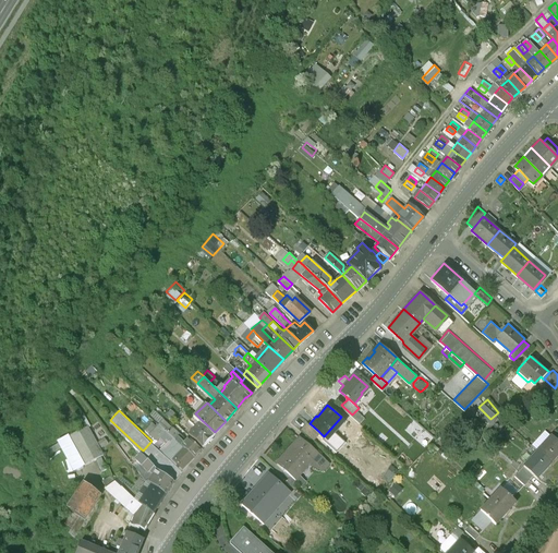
[(173,424),(164,417),(159,421),(168,430),(173,424)]
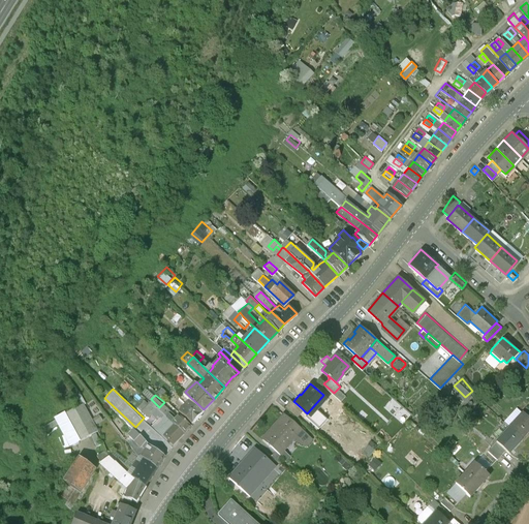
[(191,398),(180,409),(192,421),(204,409),(191,398)]
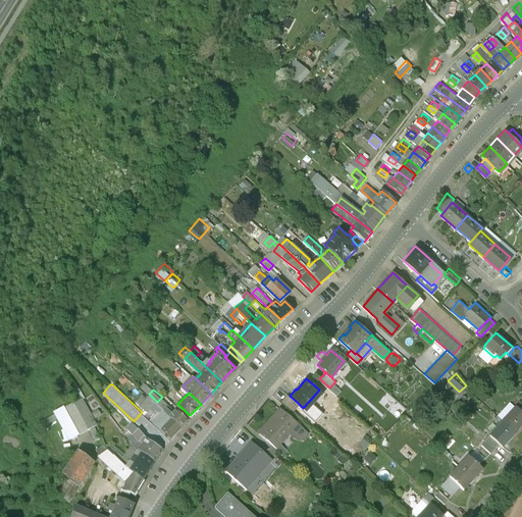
[(290,396),(286,393),(281,399),(293,409),(298,403),(290,396)]
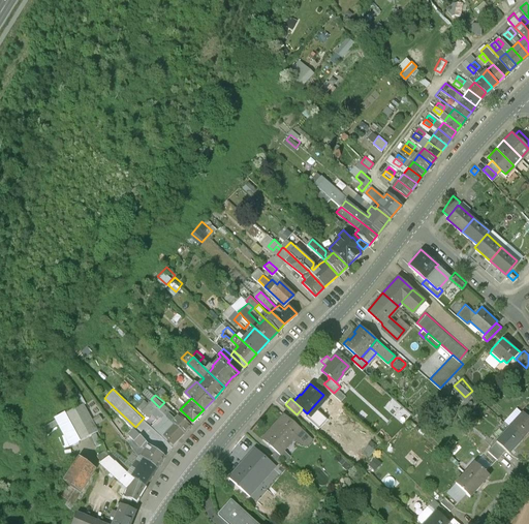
[(84,400),(66,410),(81,437),(98,428),(84,400)]
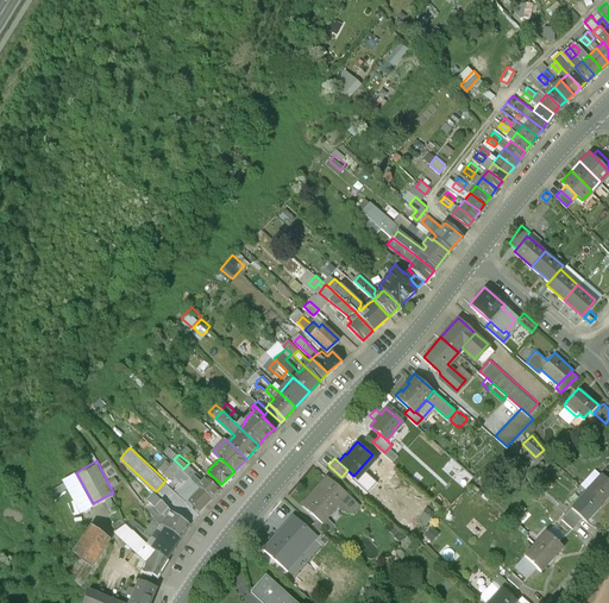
[(205,476),(189,462),(189,463),(183,469),(188,472),(199,482),(199,481),(212,494),(220,485),(207,473),(205,476)]
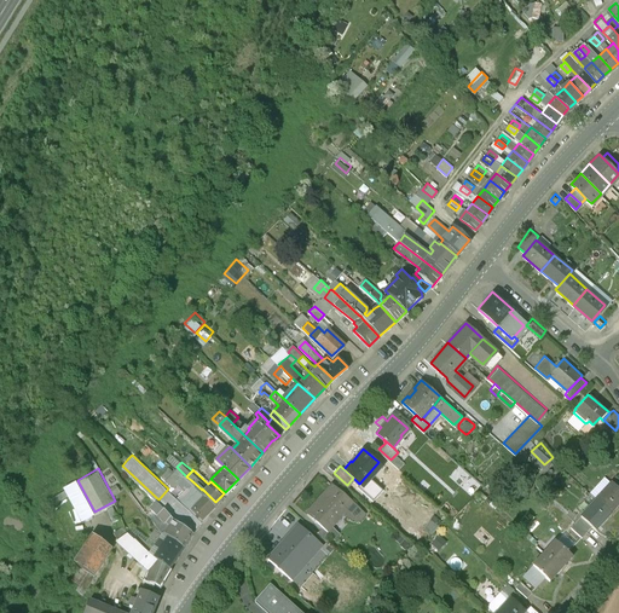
[(580,513),(591,522),(595,526),(618,499),(618,485),(611,479),(580,513)]
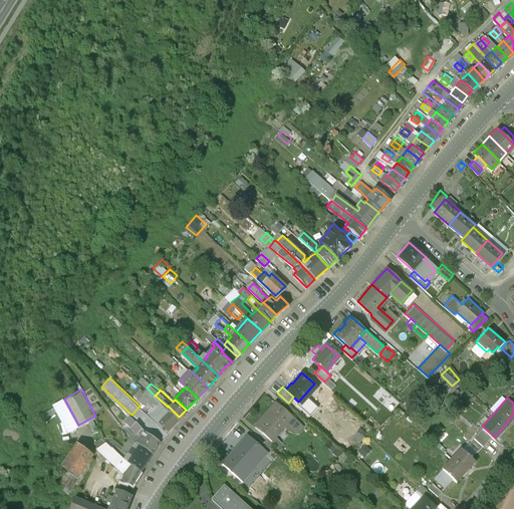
[(168,407),(159,399),(151,407),(157,412),(154,414),(168,429),(179,417),(168,406),(168,407)]
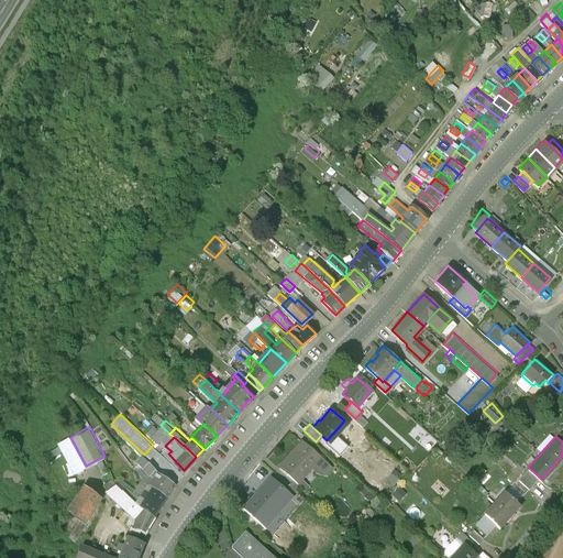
[(320,455),(302,439),(279,465),(293,477),(298,481),(311,466),(320,455)]
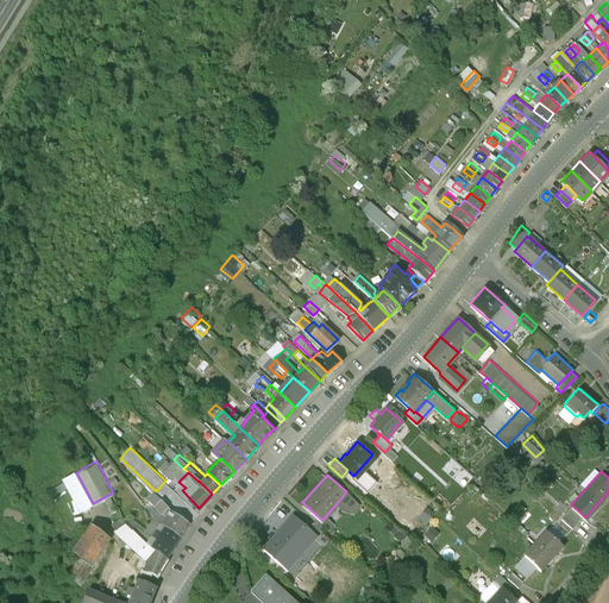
[(56,490),(71,481),(69,476),(54,485),(56,490)]
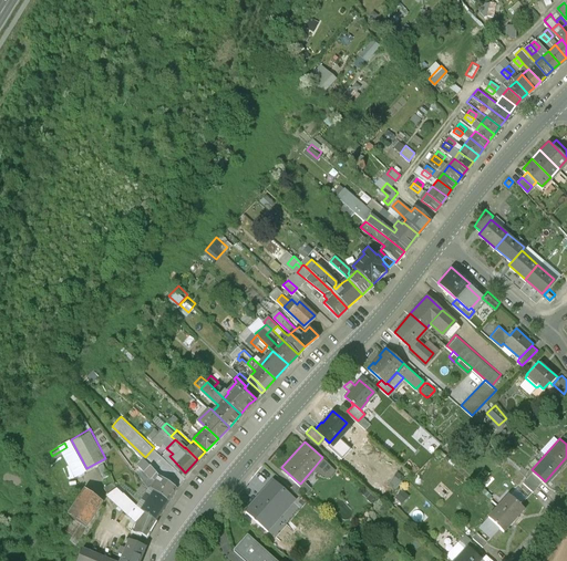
[(184,475),(154,447),(145,457),(161,471),(176,486),(184,475)]
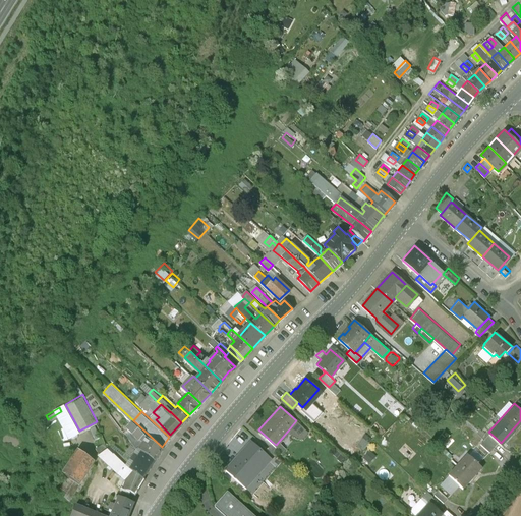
[(148,434),(133,420),(128,426),(131,431),(128,434),(136,446),(138,447),(155,458),(162,447),(148,434)]
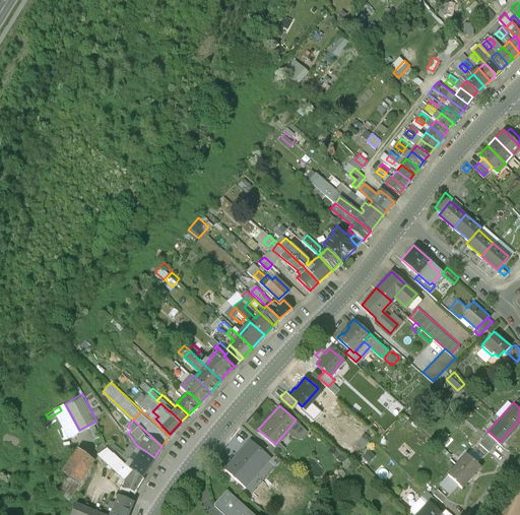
[(306,429),(296,420),(287,430),(300,435),(306,429)]
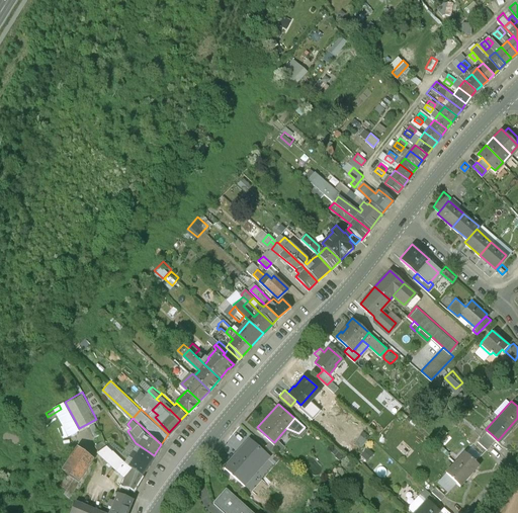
[(495,437),(486,429),(482,433),(491,441),(495,437)]
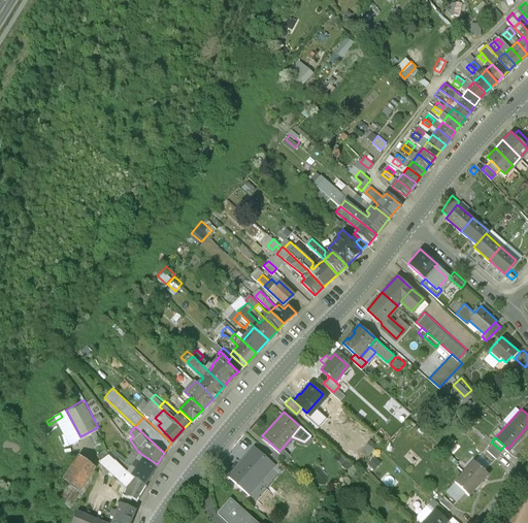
[(500,450),(491,442),(486,447),(495,455),(500,450)]
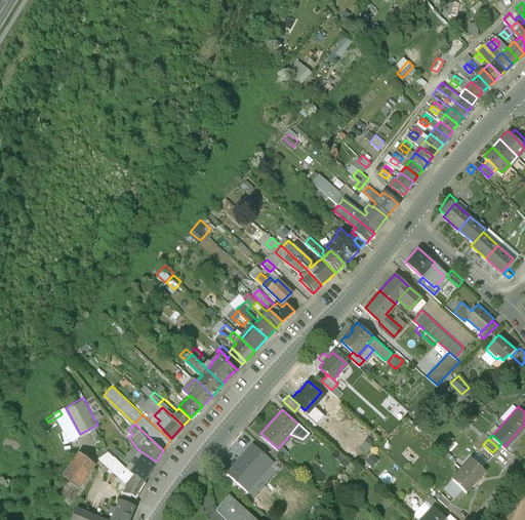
[(268,457),(252,444),(240,458),(239,457),(228,471),(244,486),(255,473),(268,457)]
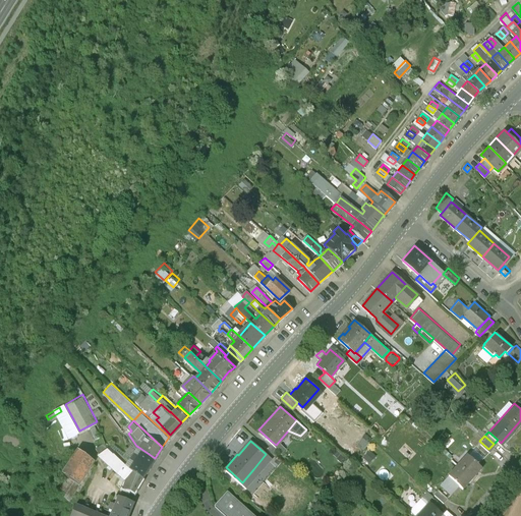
[(276,445),(271,441),(267,446),(275,453),(280,448),(276,445)]
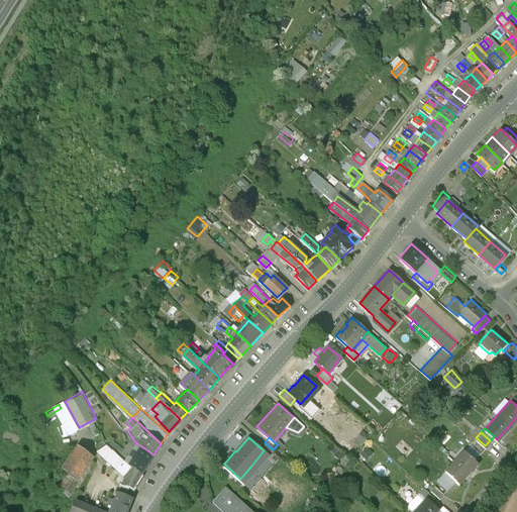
[(94,454),(78,443),(63,467),(75,475),(71,481),(72,482),(71,484),(74,486),(94,454)]
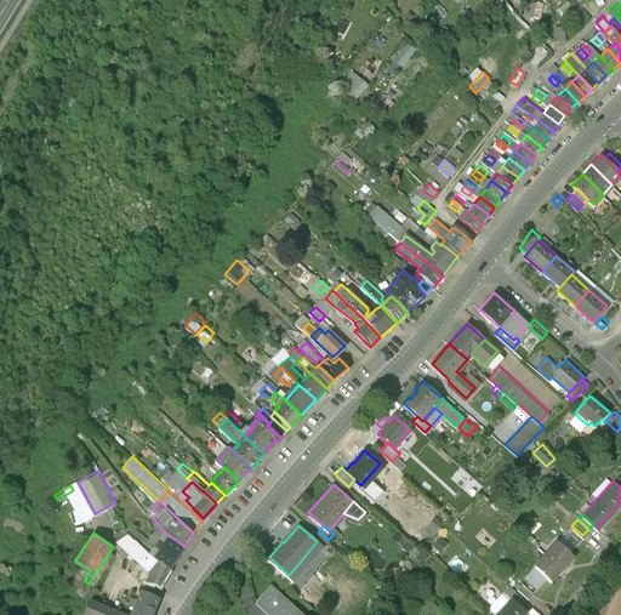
[(152,552),(136,539),(129,533),(118,539),(146,562),(152,553),(152,552)]
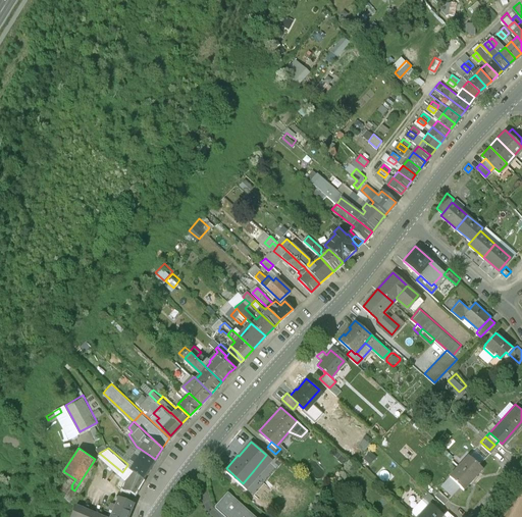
[(155,459),(139,448),(131,460),(127,464),(127,465),(132,468),(144,476),(155,459)]
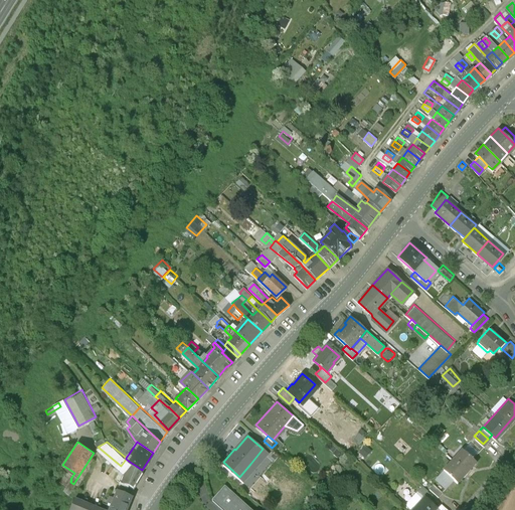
[(129,454),(116,444),(113,447),(126,458),(129,454)]
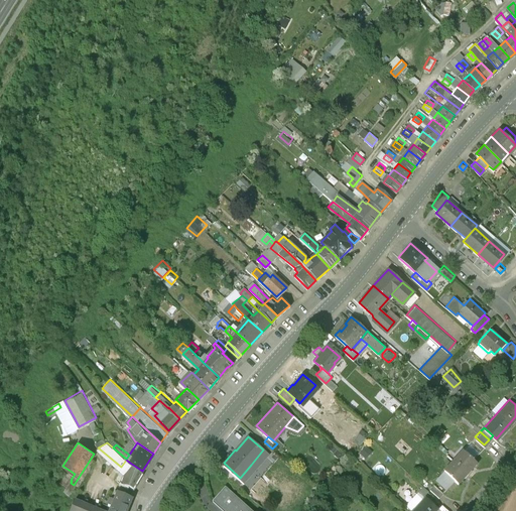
[(477,461),(464,450),(459,455),(458,454),(454,458),(467,471),(477,461)]
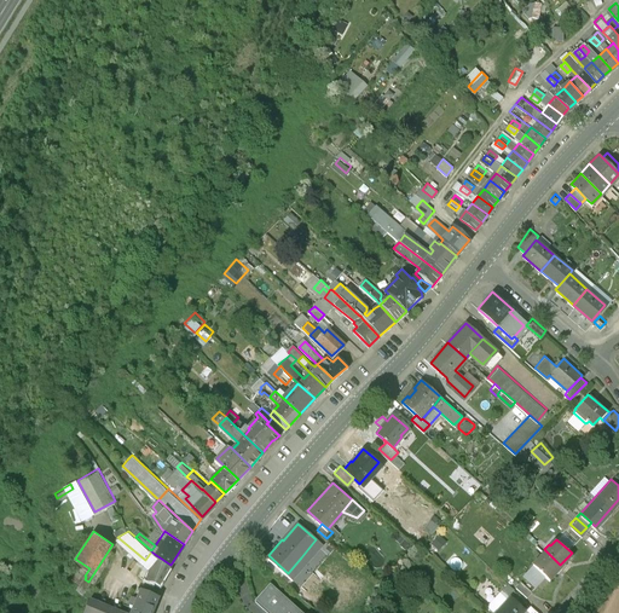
[(437,547),(429,541),(424,548),(431,554),(437,547)]
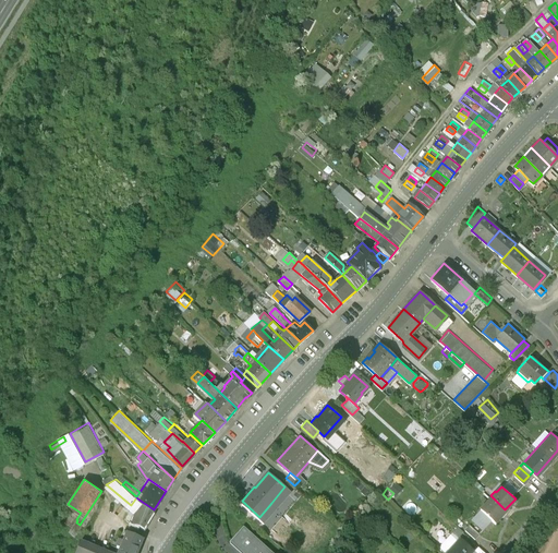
[(505,509),(490,495),(485,501),(487,502),(482,508),(495,520),(505,509)]
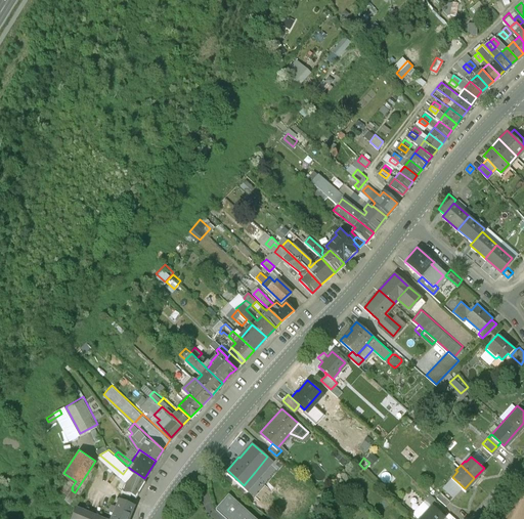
[(128,467),(123,474),(128,479),(132,470),(128,467)]
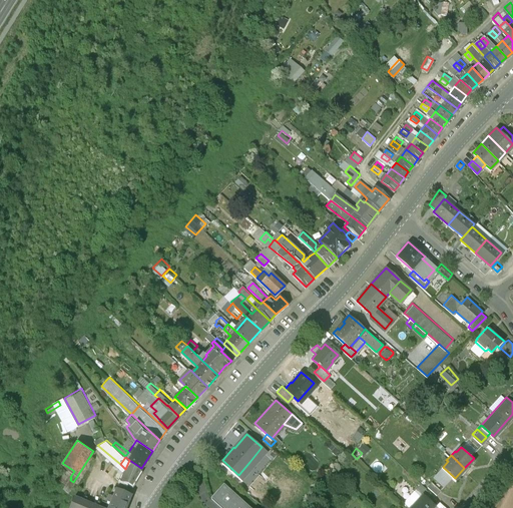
[(141,468),(129,460),(125,469),(121,478),(132,482),(141,468)]
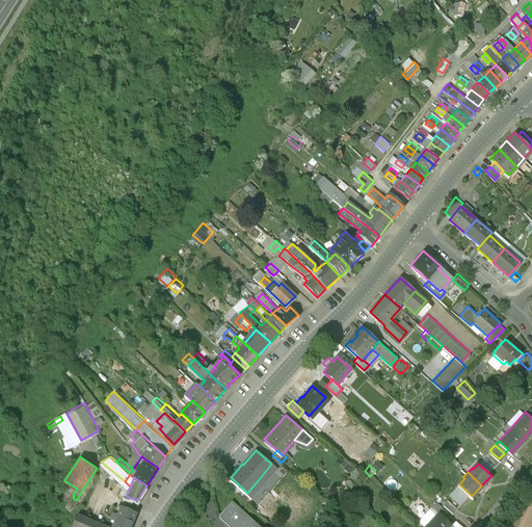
[(457,505),(448,497),(443,502),(452,510),(457,505)]
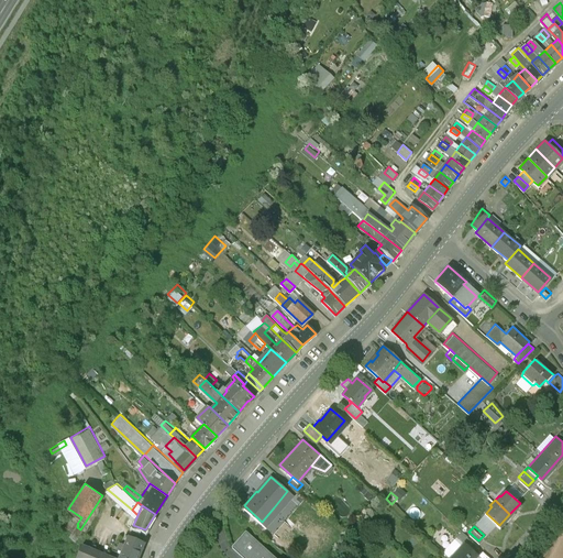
[(245,528),(232,543),(249,557),(279,557),(278,557),(245,528)]
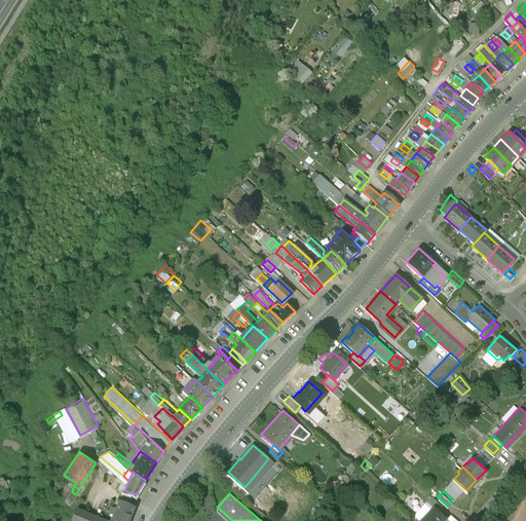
[(115,513),(112,520),(80,508),(77,507),(76,507),(70,519),(74,520),(127,520),(135,504),(121,498),(118,507),(113,505),(111,512),(115,513)]
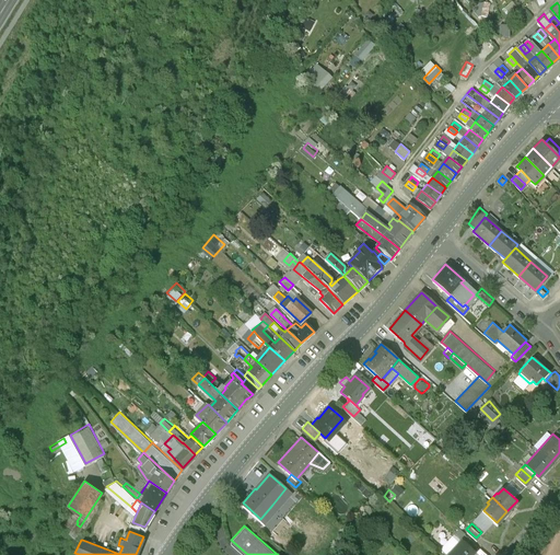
[(474,541),(464,532),(459,536),(469,545),(474,541)]
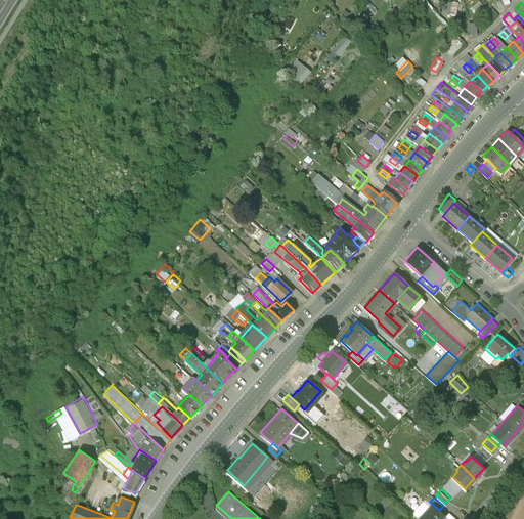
[(432,504),(419,518),(420,518),(439,518),(444,515),(439,510),(430,502),(432,504)]
